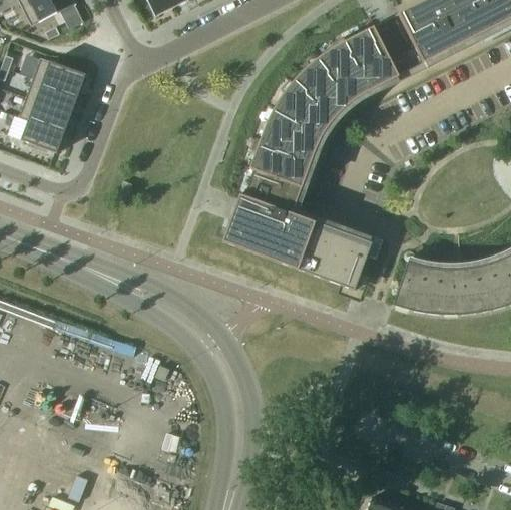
[(30,0),(21,5),(31,25),(74,3),(72,0),(30,0)]
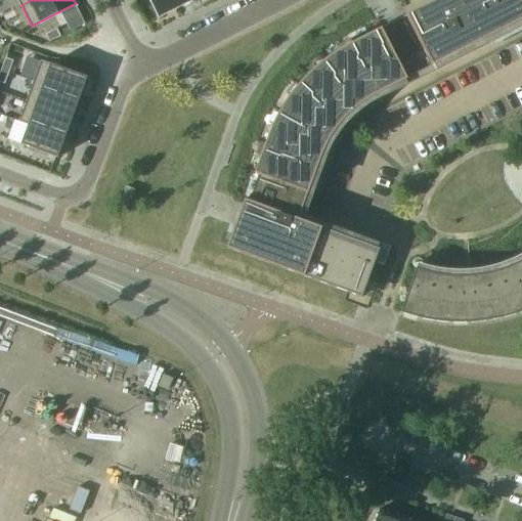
[(150,0),(159,15),(179,4),(177,0),(150,0)]
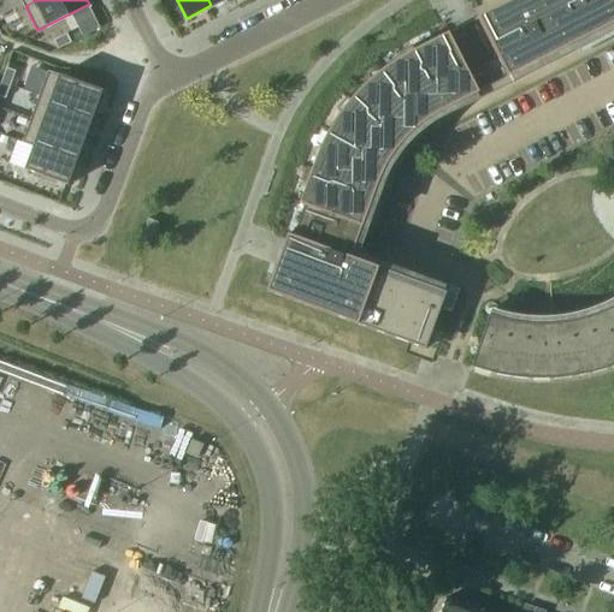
[(412,130),(423,122),(440,112),(613,21),(613,0),(508,0),(412,49),(405,53),(399,57),(391,61),(385,66),(379,71),(383,76),(372,84),(370,81),(369,78),(362,85),(356,91),(350,99),(355,102),(347,113),(343,111),(343,110),(342,108),(338,113),(334,122),(330,126),(328,131),(334,135),(326,147),(323,144),(322,143),(319,148),(316,156),(313,161),(312,167),(318,170),(313,182),(308,180),(310,180),(307,179),(300,201),(305,203),(301,215),(296,214),(295,213),(267,289),(426,346),(447,290),(409,277),(407,283),(390,278),(393,271),(379,265),(350,255),(364,220),(370,205),(379,177),(388,161),(394,152),(403,140),(412,130)]
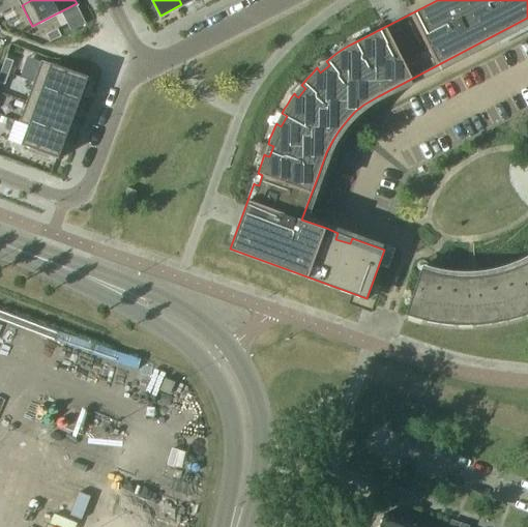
[(58,27),(47,32),(51,40),(62,34),(58,27)]
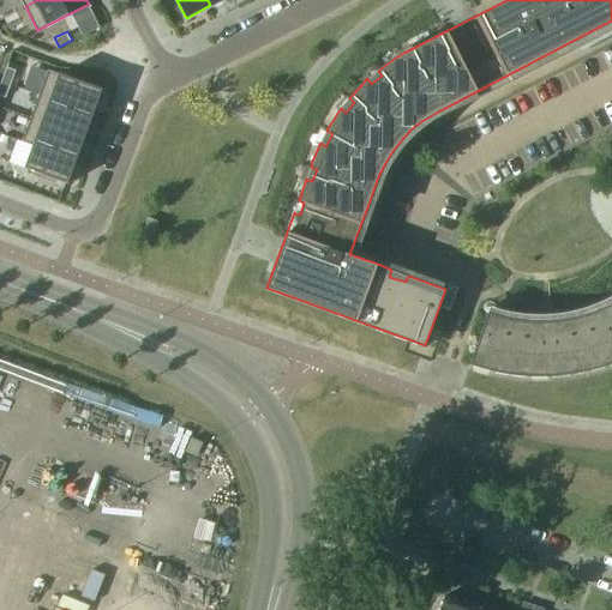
[(7,65),(3,79),(11,83),(16,68),(7,65)]
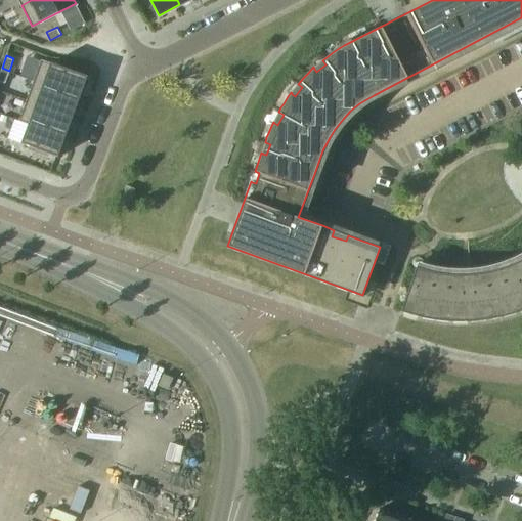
[(41,58),(34,79),(80,96),(87,76),(41,58)]
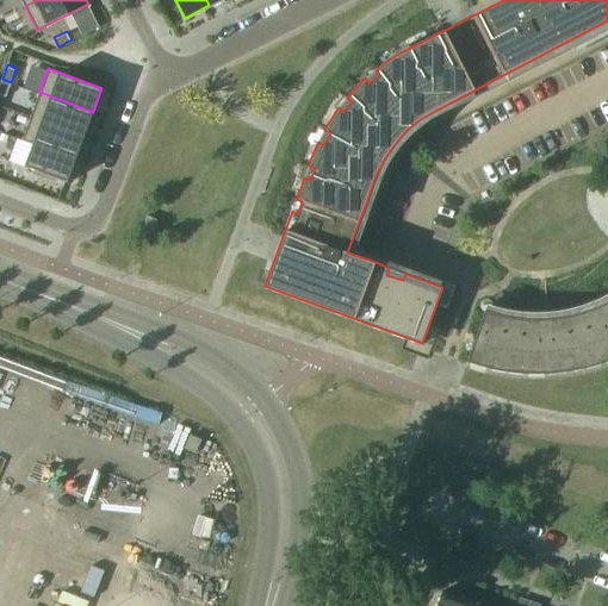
[(2,79),(0,83),(0,93),(6,95),(11,82),(2,79)]
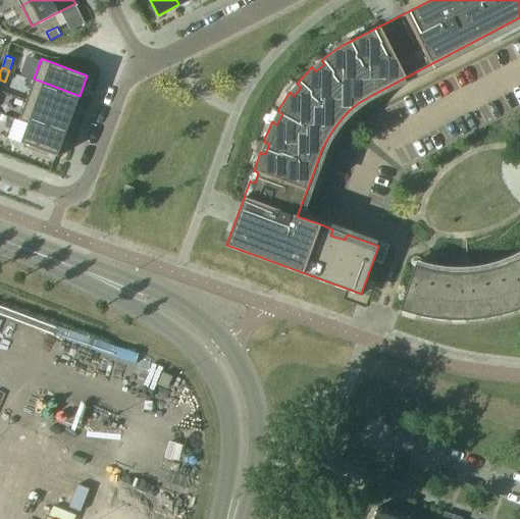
[(34,79),(27,98),(72,115),(80,96),(34,79)]
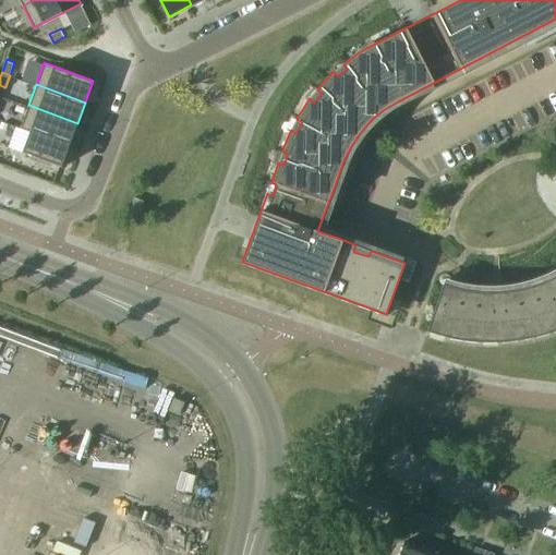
[(21,127),(31,131),(31,130),(70,144),(77,123),(28,105),(21,127)]
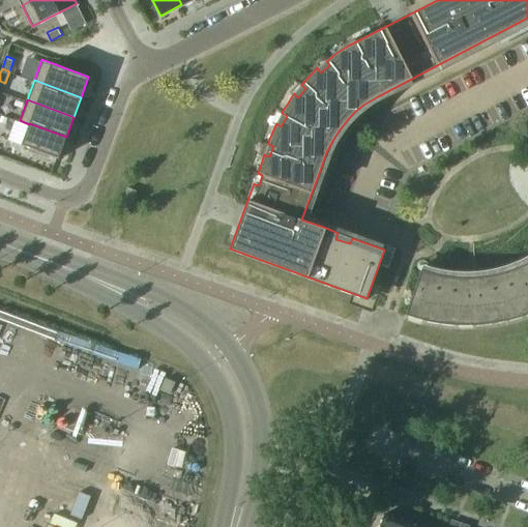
[(29,124),(22,144),(59,157),(66,137),(29,123),(29,124)]
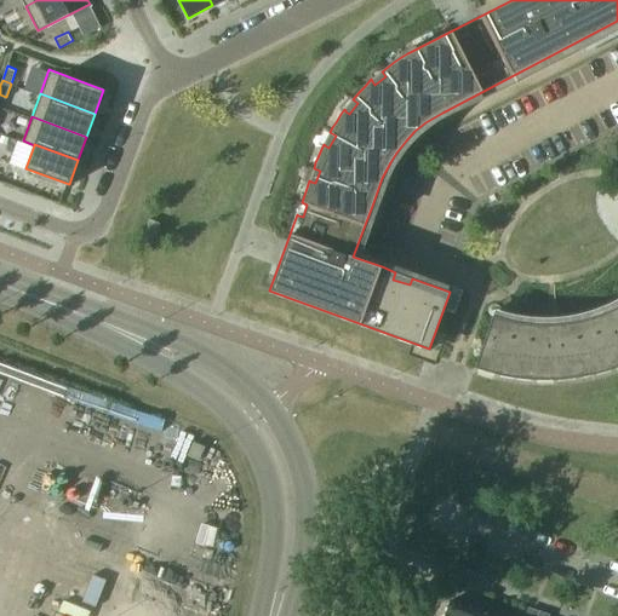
[(149,217),(143,234),(154,239),(160,222),(149,217)]
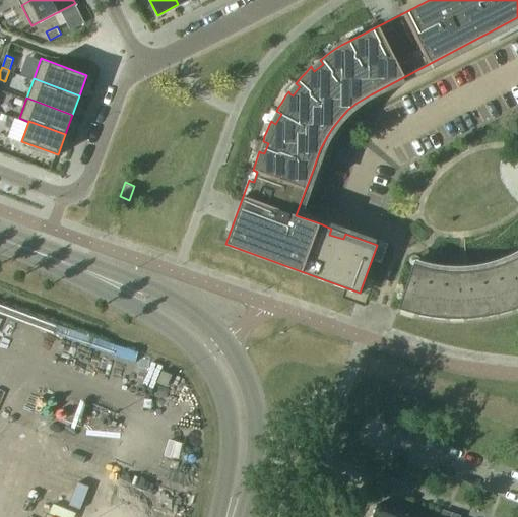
[(517,256),(512,259),(499,265),(489,267),(477,270),(463,271),(449,271),(439,270),(428,268),(413,264),(398,308),(421,314),(432,316),(444,318),(451,318),(461,318),(466,318),(473,317),(481,317),(489,315),(496,314),(503,312),(507,311),(514,309),(517,307),(517,256)]
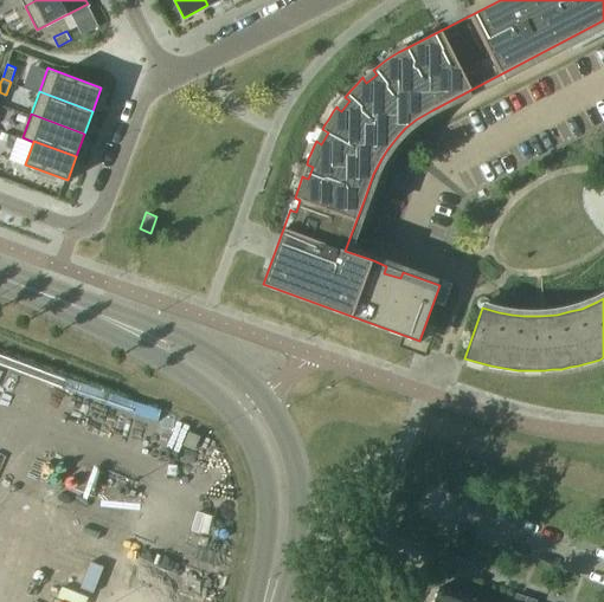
[(434,601),(464,601),(470,587),(461,583),(457,591),(439,586),(434,601)]
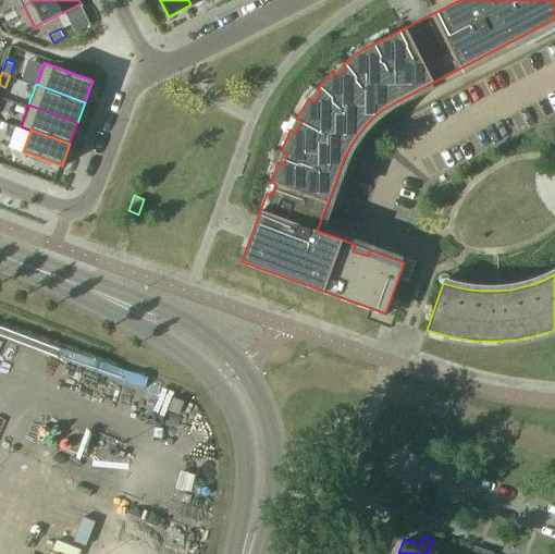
[(441,543),(432,540),(427,553),(446,553),(439,551),(441,543)]
